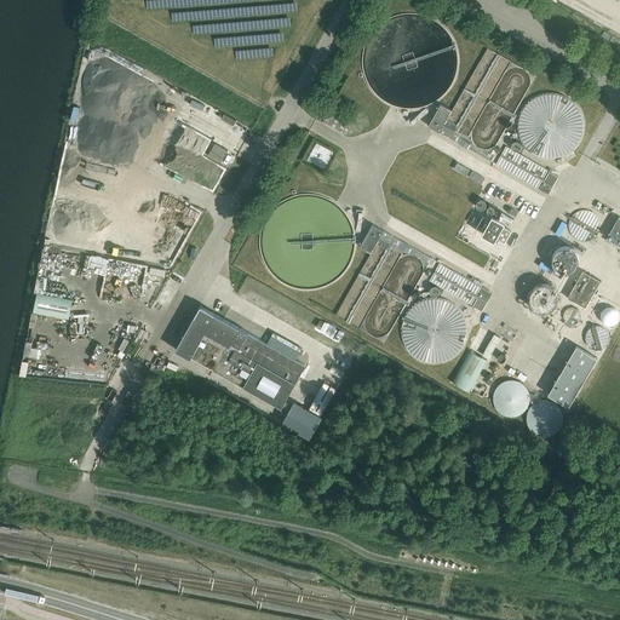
[(526,81),(504,136),(560,158),(581,104),(526,81)]
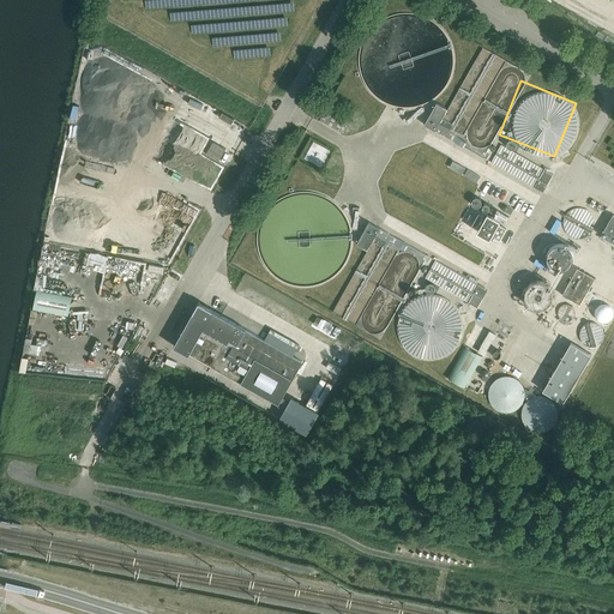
[(425,124),(438,102),(427,96),(414,116),(425,124)]
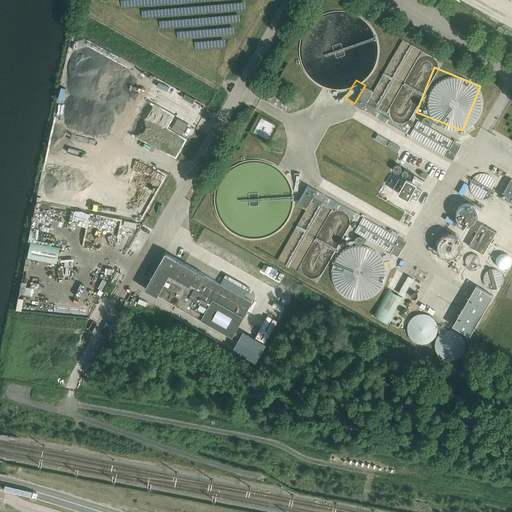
[(181,89),(175,99),(186,105),(192,95),(181,89)]
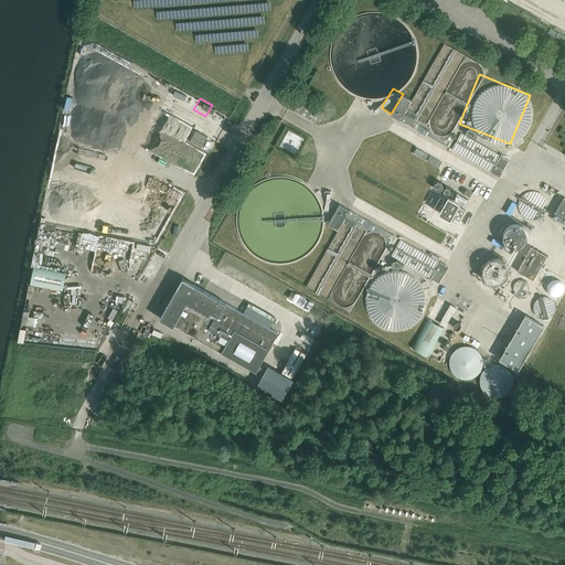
[(452,127),(444,145),(483,167),(493,149),(452,127)]
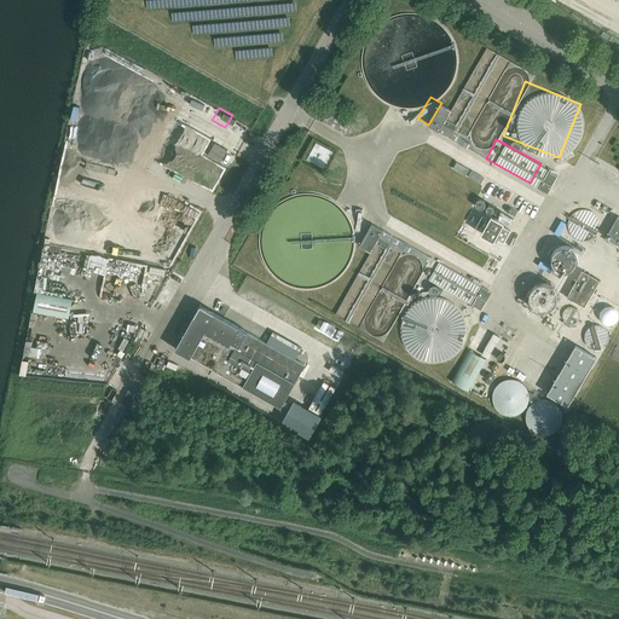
[(352,241),(364,247),(374,223),(363,218),(352,241)]
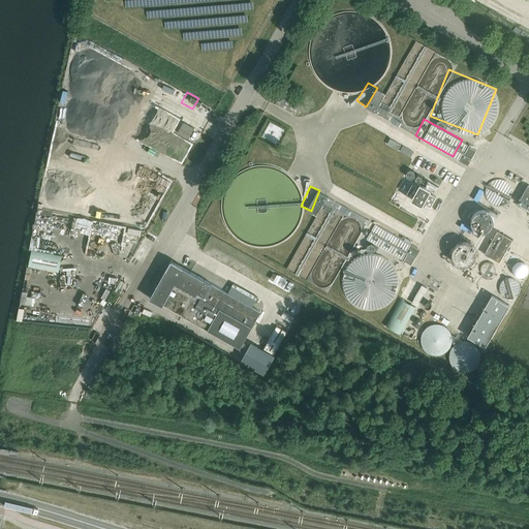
[(366,240),(410,265),(411,266),(419,250),(375,224),(366,240)]
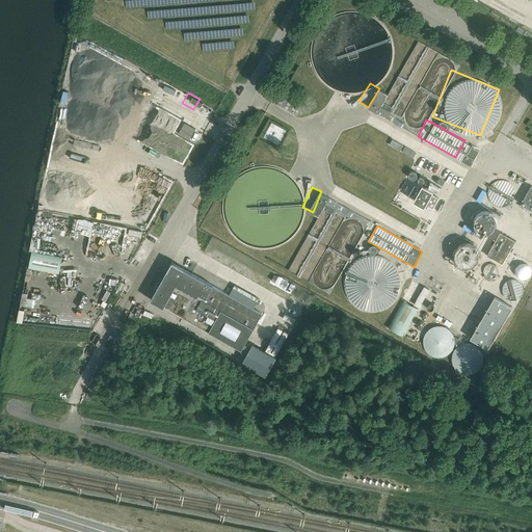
[(500,232),(489,251),(486,256),(502,265),(515,241),(500,232)]
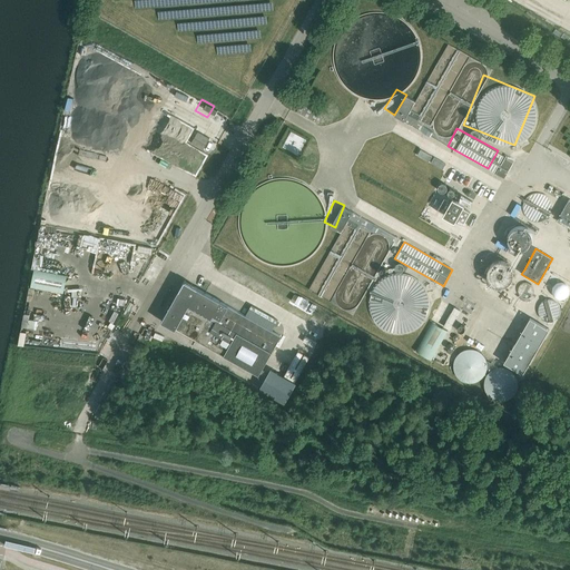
[(481,275),(479,276),(481,287),(508,281),(501,253),(477,258),(481,275)]
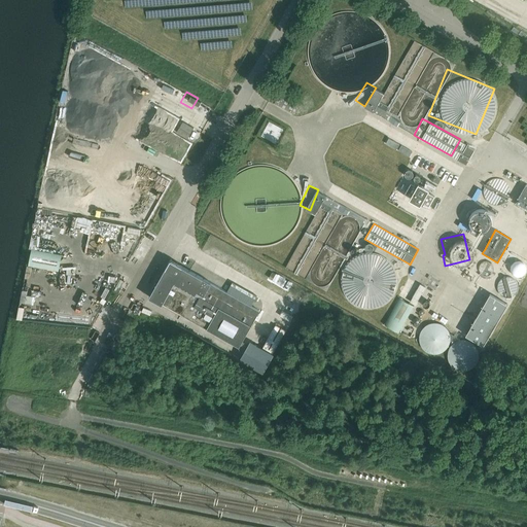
[(62,255),(31,249),(28,266),(59,271),(62,255)]
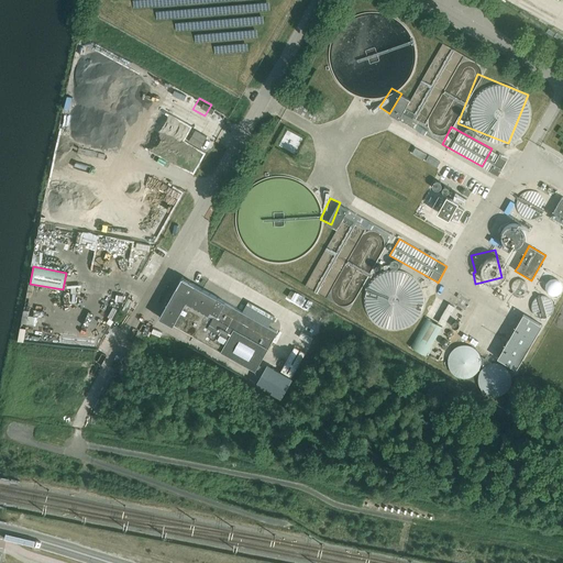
[(418,307),(418,297),(411,275),(394,267),(387,267),(368,273),(361,293),(360,302),(363,312),(390,324),(394,323),(397,313),(409,319),(412,319),(418,307)]
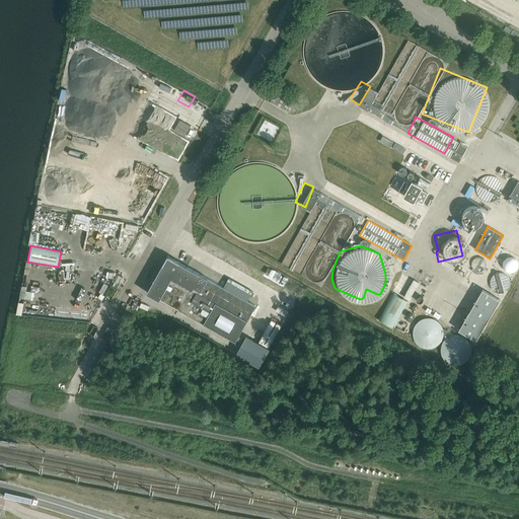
[(167,255),(147,293),(204,324),(235,342),(246,321),(247,321),(255,306),(207,279),(208,279),(179,263),(167,255)]
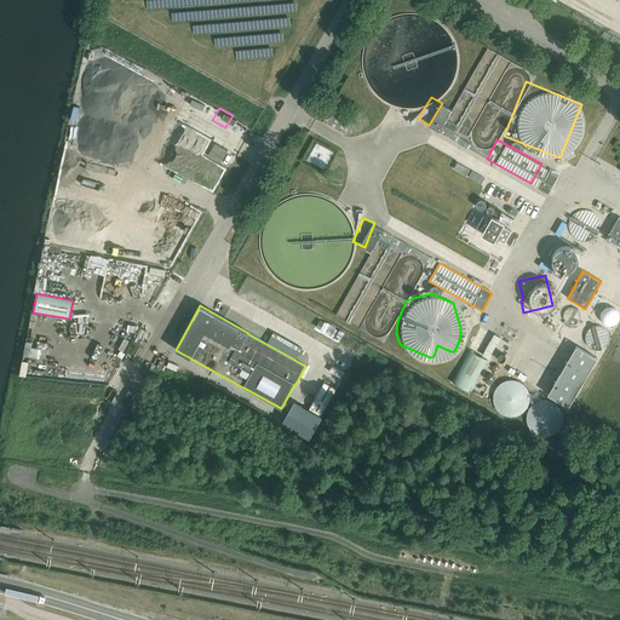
[(568,309),(568,305),(558,305),(558,322),(573,322),(573,309),(568,309)]
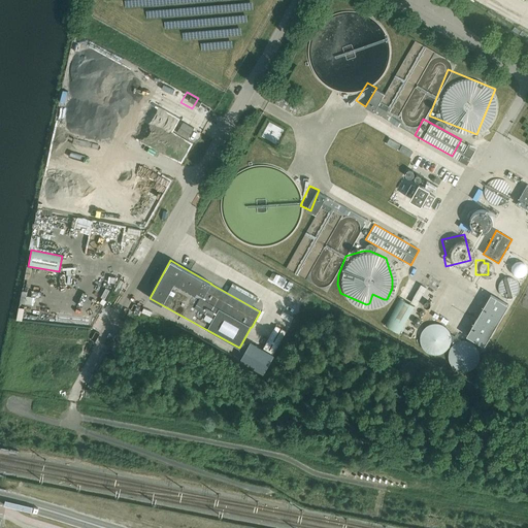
[(484,347),(508,305),(491,295),(485,304),(466,336),(484,347)]
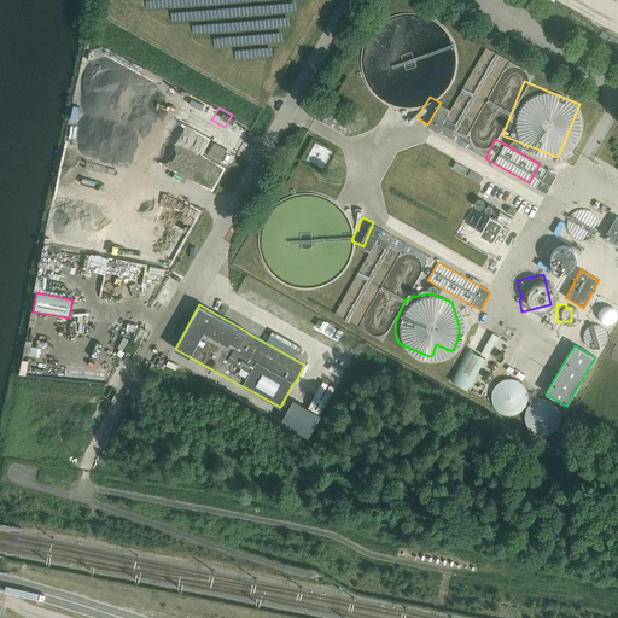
[(468,349),(456,371),(473,379),(485,359),(468,349)]
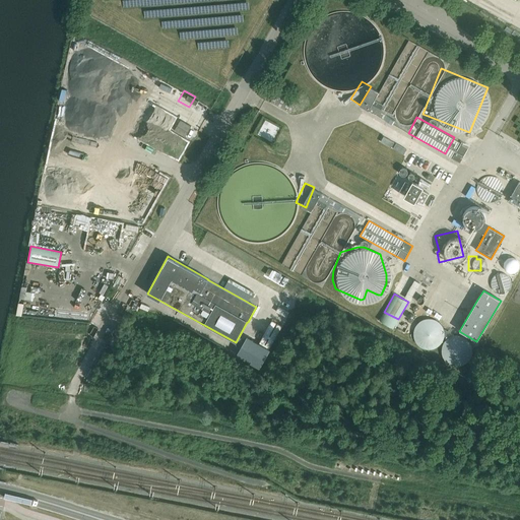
[(438,337),(438,324),(431,324),(431,320),(412,320),(412,337),(438,337)]
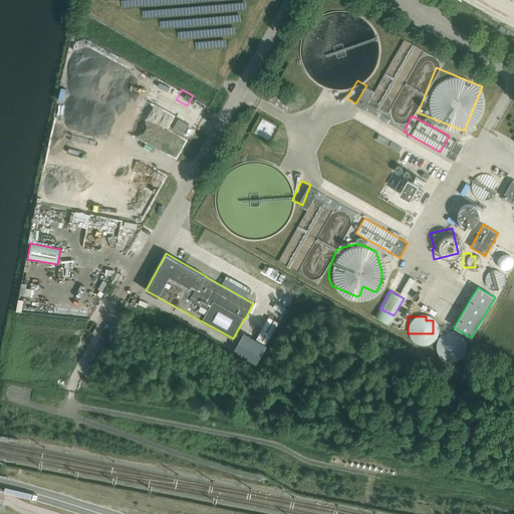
[(269,317),(268,317),(257,338),(261,340),(273,320),(272,319),(269,317)]
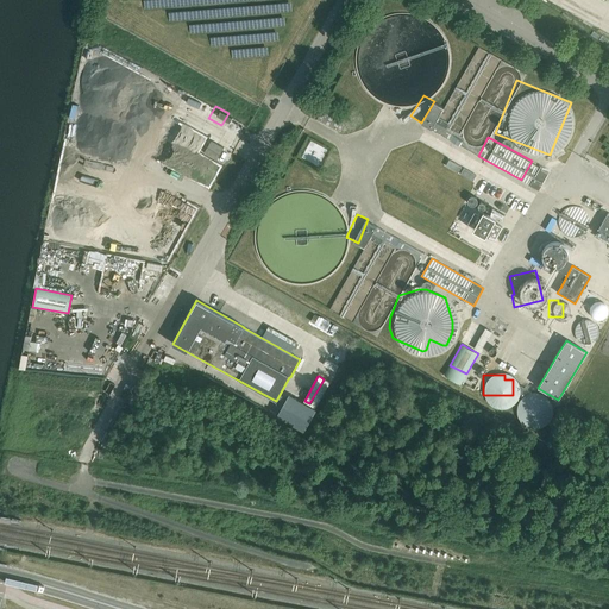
[(330,383),(330,382),(325,380),(311,405),(315,408),(330,383)]
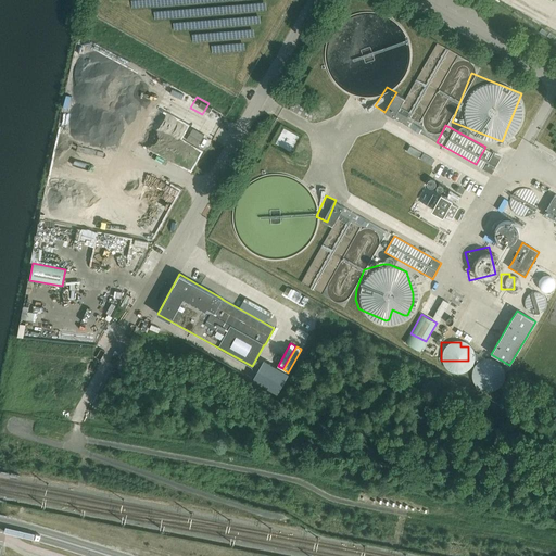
[(488,357),(468,359),(471,384),(491,382),(488,357)]
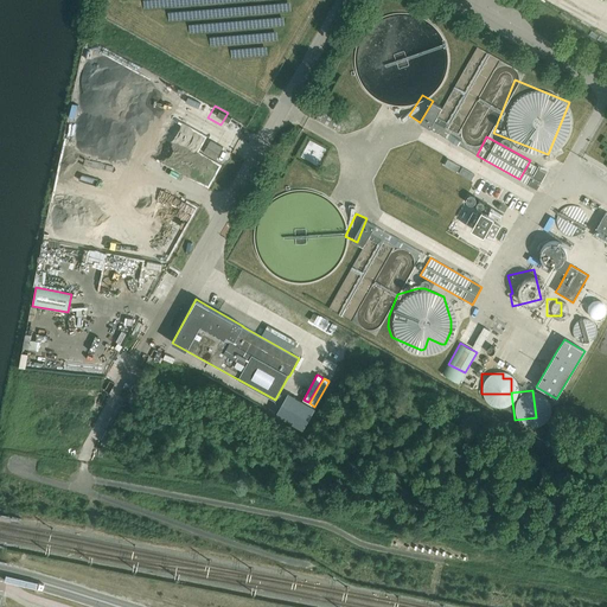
[(304,429),(315,408),(288,393),(276,414),(304,429)]
